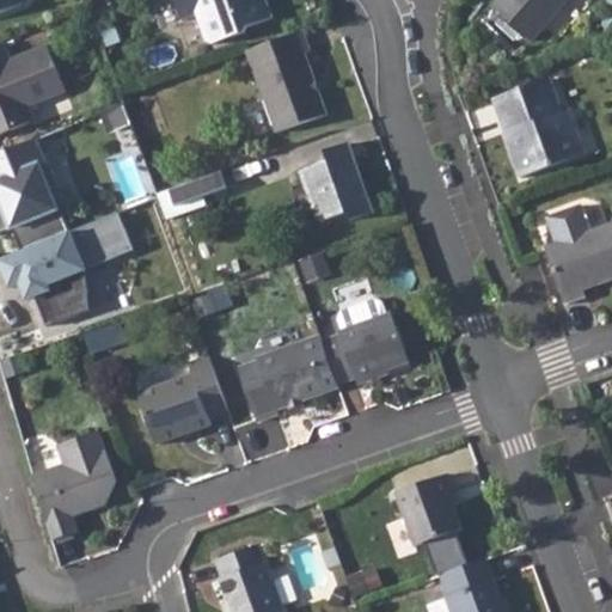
[(0,0),(0,10),(19,1),(18,0),(0,0)]
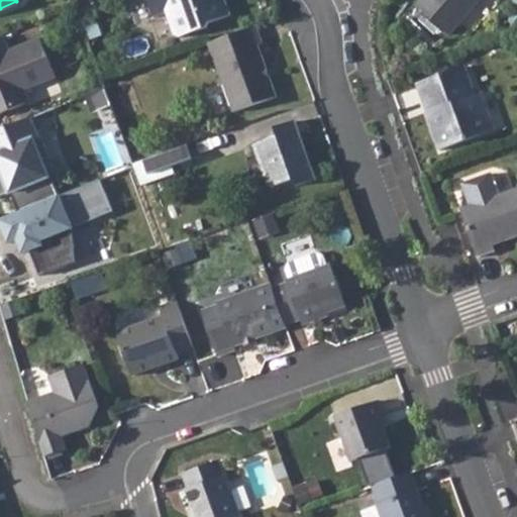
[(145,0),(151,15),(163,11),(171,34),(178,38),(205,29),(210,21),(227,15),(221,0),(145,0)]
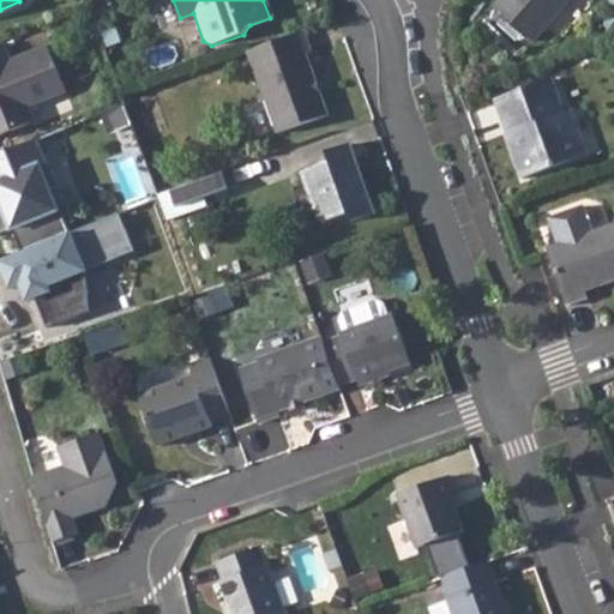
[(498,0),(493,6),(536,42),(572,0),(498,0)]
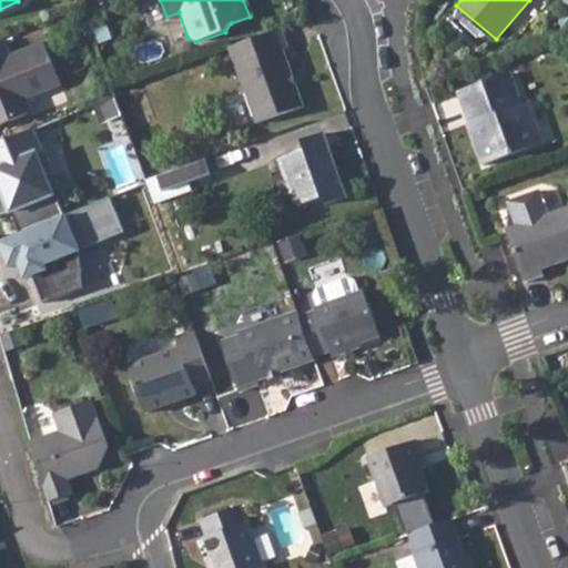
[(281,29),(227,48),(255,123),(301,107),(281,50),(287,48),(281,29)]
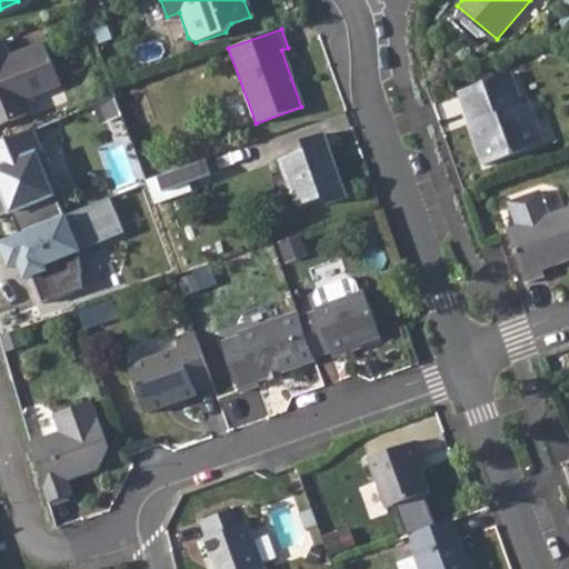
[(0,123),(25,115),(19,101),(26,99),(59,86),(42,42),(8,56),(2,40),(0,40),(0,123)]
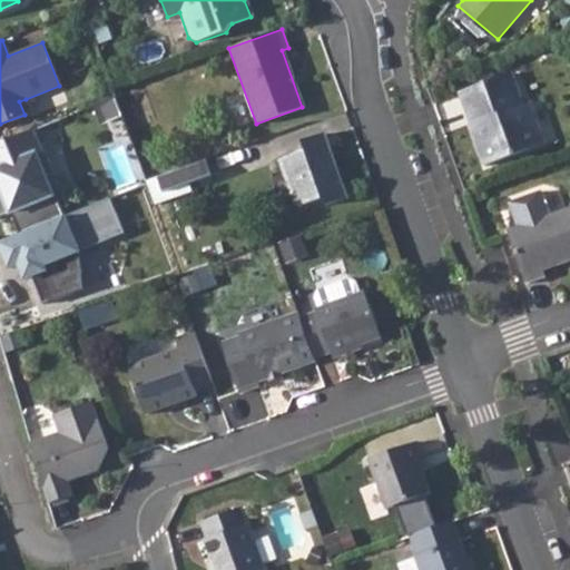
[(512,75),(461,92),(468,110),(472,109),(477,121),(470,125),(485,166),(544,145),(529,104),(524,106),(512,75)]
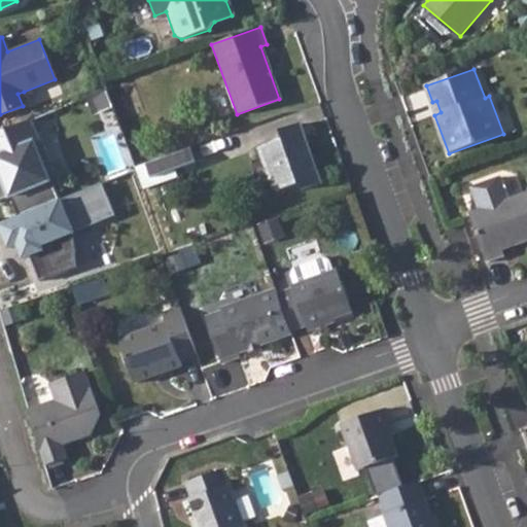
[(29,104),(24,92),(18,94),(23,106),(29,104)]
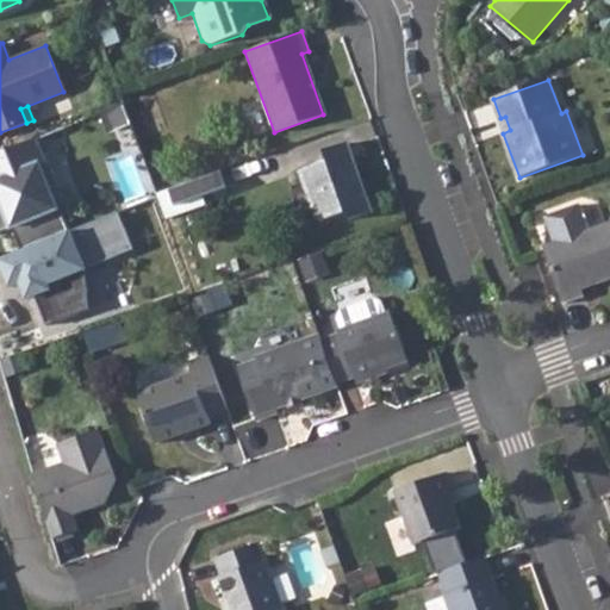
[(37,137),(49,170),(63,165),(64,126),(37,137)]
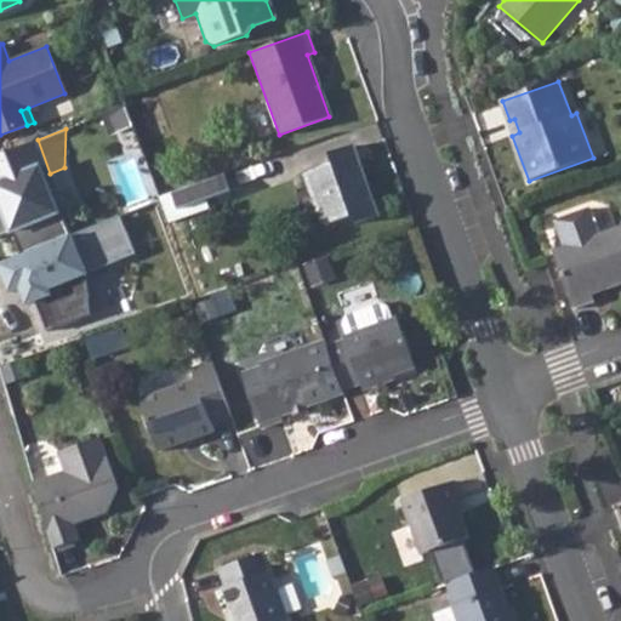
[(38,140),(0,153),(0,233),(9,231),(18,255),(67,234),(57,210),(55,211),(46,192),(50,191),(56,188),(50,174),(38,140)]
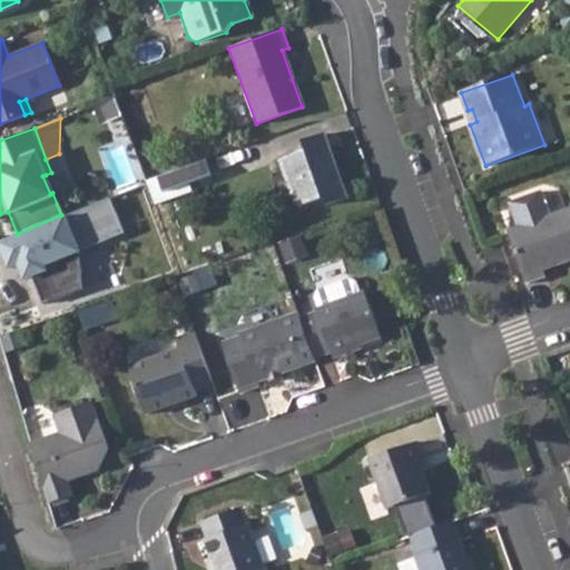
[(305,150),(281,160),(296,206),(322,197),(325,205),(347,196),(325,134),(303,143),(305,150)]
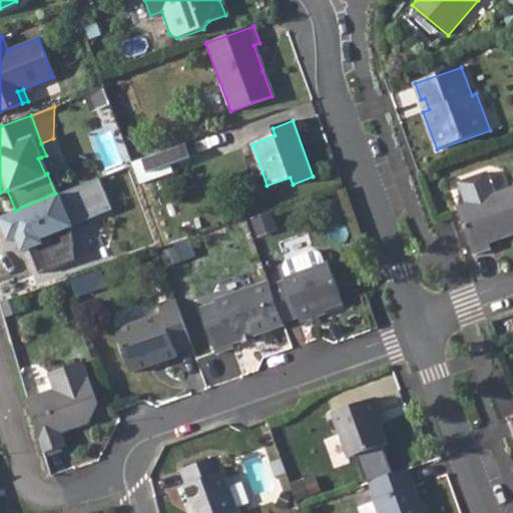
[(182,144),(131,163),(139,185),(171,173),(168,166),(187,159),(182,144)]
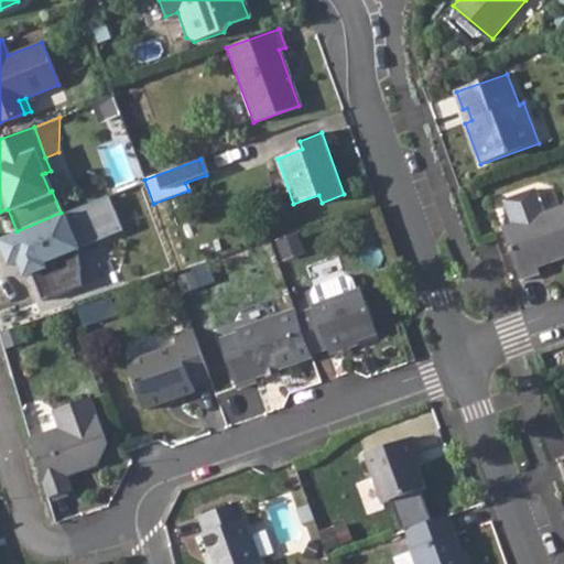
[(61,213),(17,231),(0,237),(0,243),(8,263),(18,259),(23,257),(30,272),(33,281),(41,299),(80,285),(75,248),(119,230),(106,195),(61,213)]
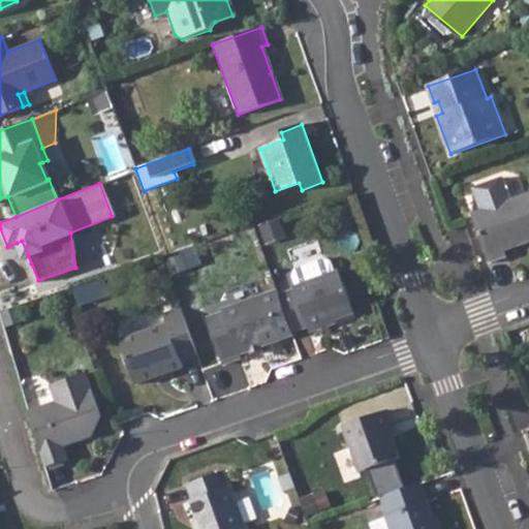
[(528,193),(473,215),(490,262),(506,256),(503,248),(525,240),(527,245),(528,243),(528,193)]
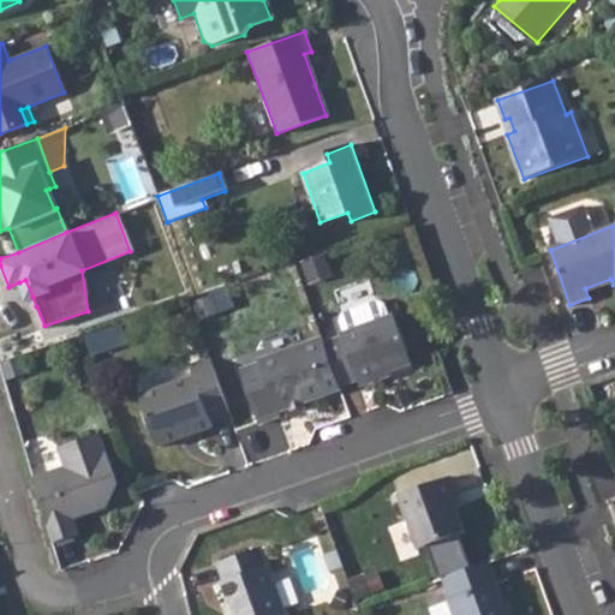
[(33,297),(25,280),(19,282),(25,299),(33,297)]
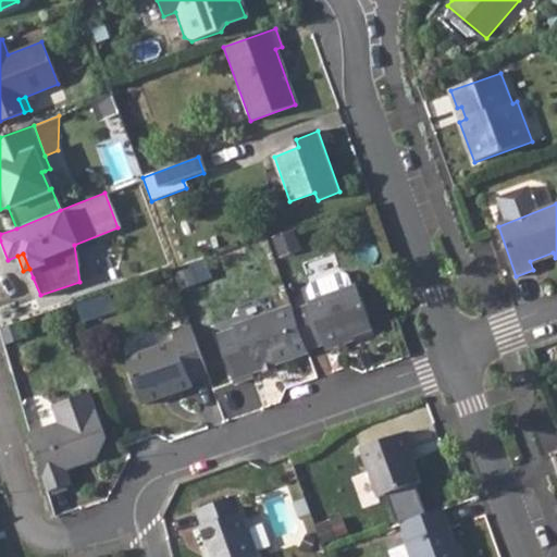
[(307,309),(293,313),(306,350),(320,346),(322,350),(338,344),(349,339),(370,332),(355,288),(349,291),(346,279),(338,274),(309,285),(306,293),(310,304),(306,305),(307,309)]
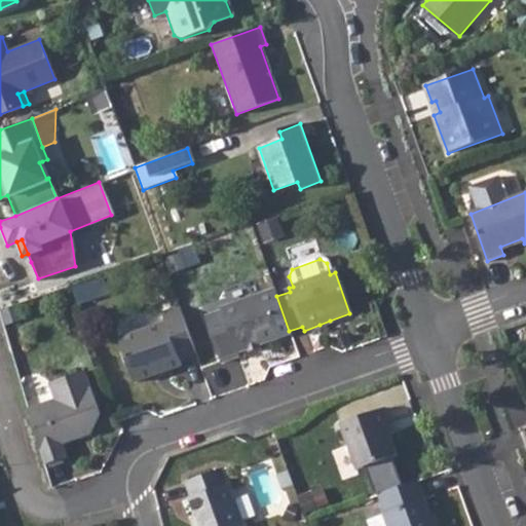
[(237,353),(246,350),(257,346),(290,334),(289,331),(276,296),(274,291),(220,308),(222,313),(205,320),(223,365),(238,359),(237,353)]
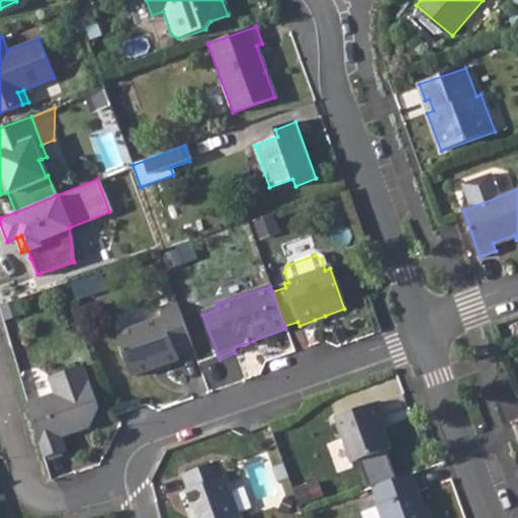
[(132,379),(151,371),(149,366),(158,362),(160,368),(178,362),(176,356),(193,350),(177,305),(159,311),(163,320),(117,337),(132,379)]
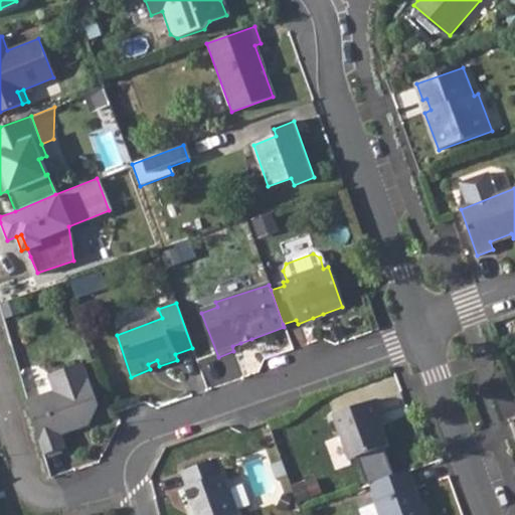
[(323,314),(313,318),(315,322),(325,318),(323,314)]
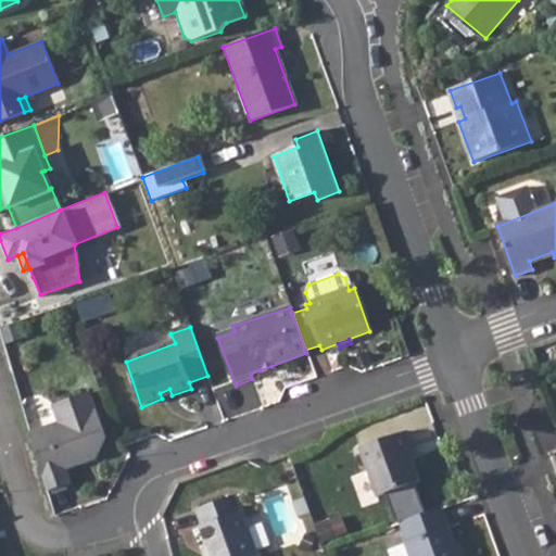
[(272,366),(260,370),(262,378),(275,373),(272,366)]
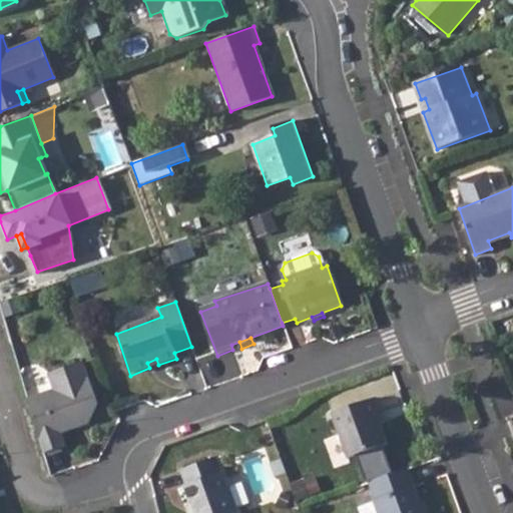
[(147,363),(149,368),(158,365),(156,359),(147,363)]
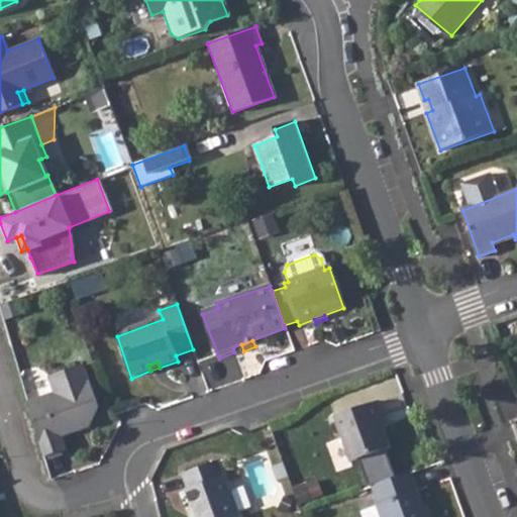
[(50,393),(24,403),(42,458),(63,450),(59,438),(74,432),(72,427),(90,420),(95,410),(79,367),(44,378),(50,393)]
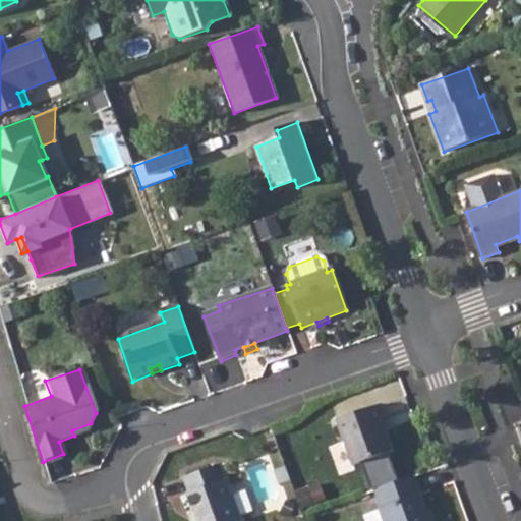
[(381,404),(336,420),(352,465),(392,452),(381,422),(387,420),(381,404)]
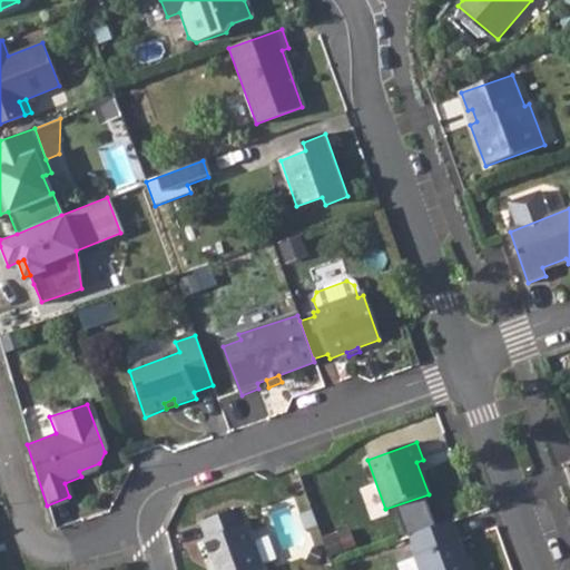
[(99,463),(79,471),(81,477),(96,471),(99,463)]
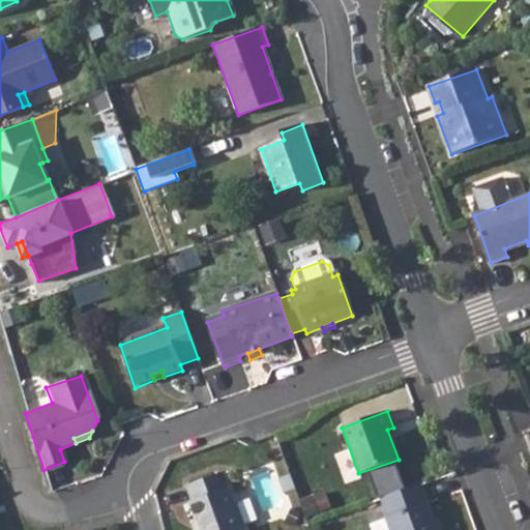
[(199,528),(194,529),(193,529),(239,529),(218,469),(185,481),(192,500),(188,501),(195,519),(199,528)]
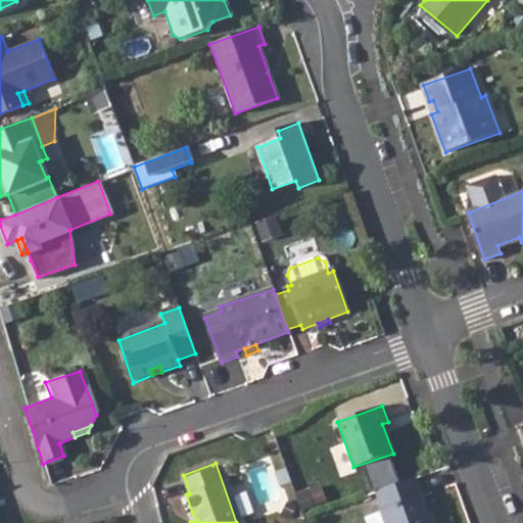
[(415,477),(374,491),(381,511),(378,513),(378,514),(363,520),(364,522),(435,522),(434,520),(430,522),(415,477)]
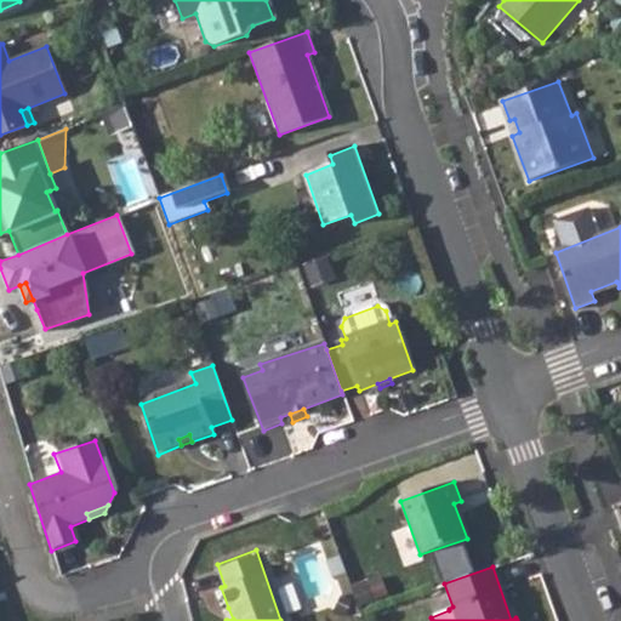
[(228,608),(222,609),(227,620),(233,619),(228,608)]
